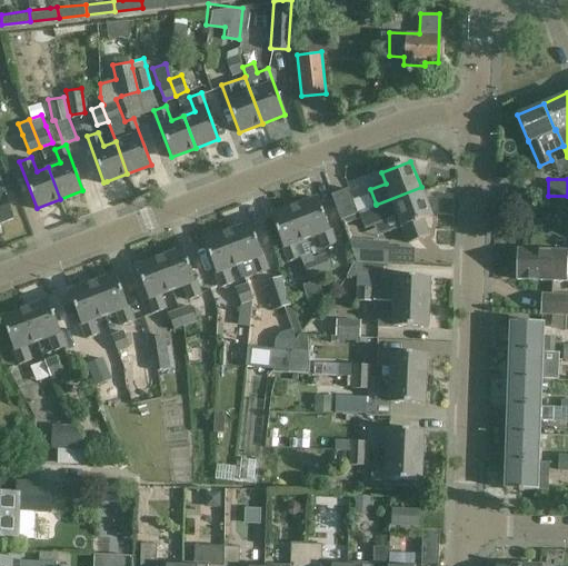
[(358,210),(348,186),(331,192),(340,217),(358,210)]
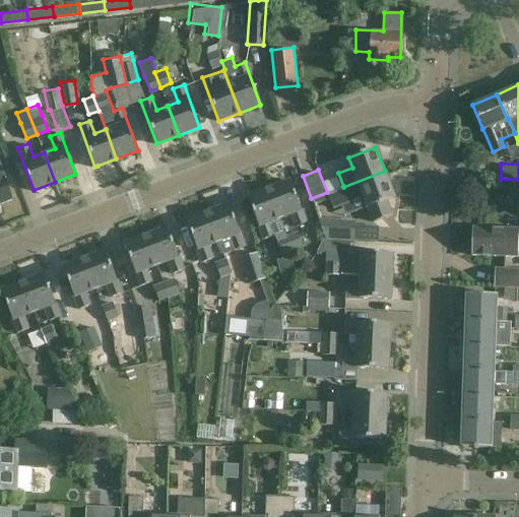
[(394,195),(385,171),(343,187),(343,186),(327,192),(332,206),(363,195),(373,219),(393,212),(387,198),(394,195)]
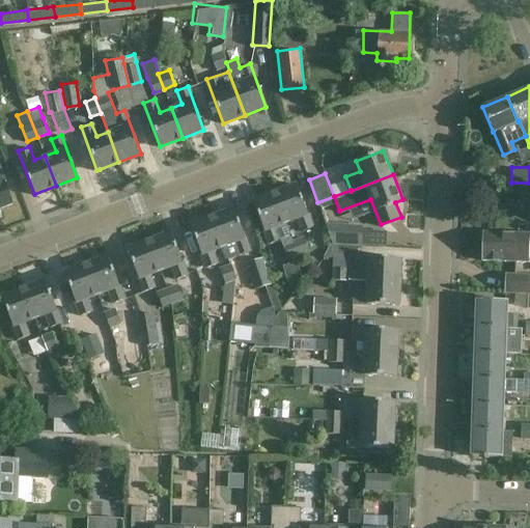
[(0,206),(10,203),(0,176),(0,206)]
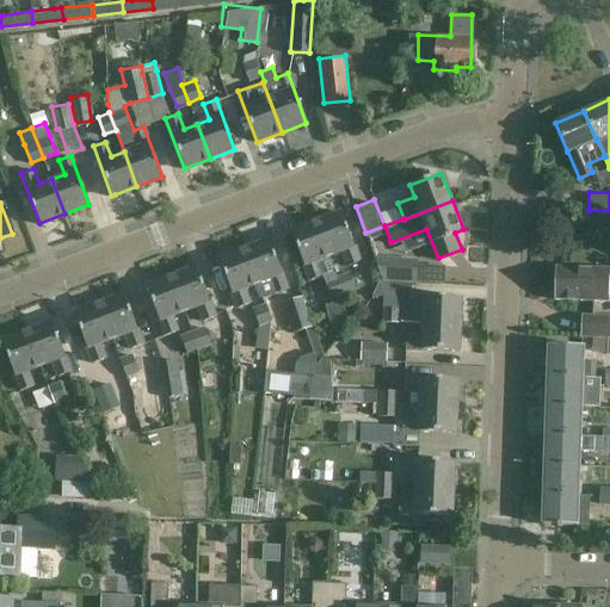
[(342,210),(315,220),(328,254),(342,249),(347,264),(361,259),(342,210)]
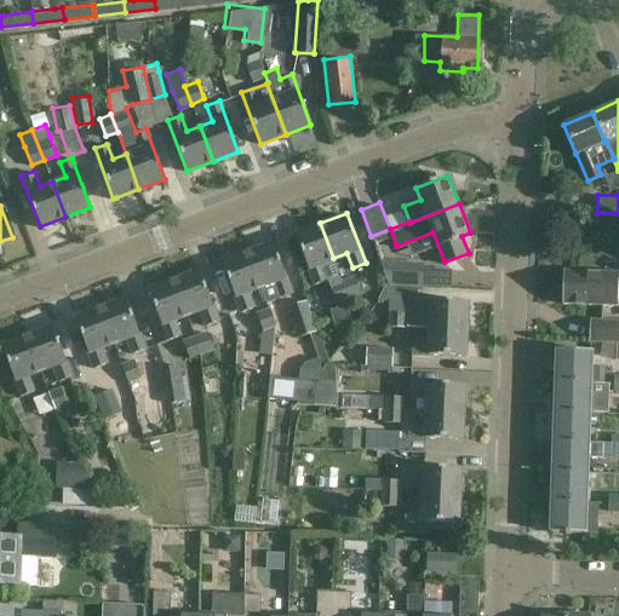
[(342,277),(333,258),(320,223),(294,232),(314,283),(327,278),(336,300),(348,295),(342,277)]
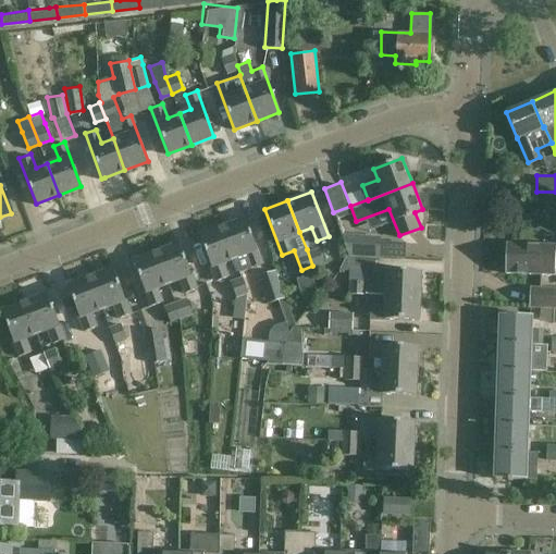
[(222,225),(234,257),(238,271),(261,262),(245,217),(222,225)]
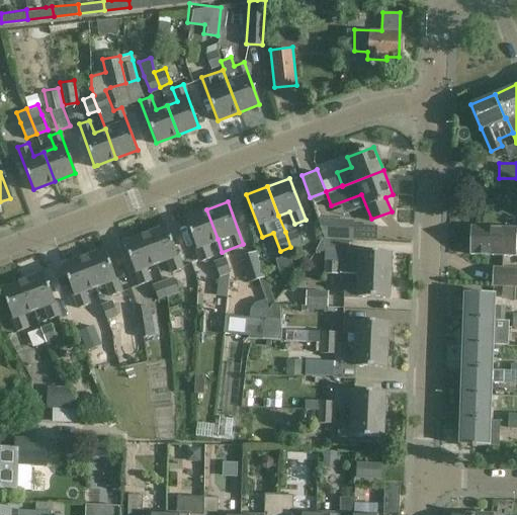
[(206,243),(218,239),(206,209),(185,218),(201,260),(211,256),(206,243)]
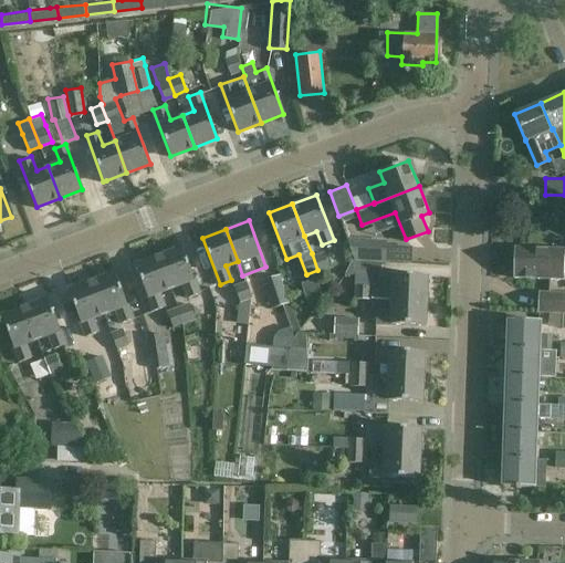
[(387,238),(346,236),(355,259),(386,260),(387,238)]
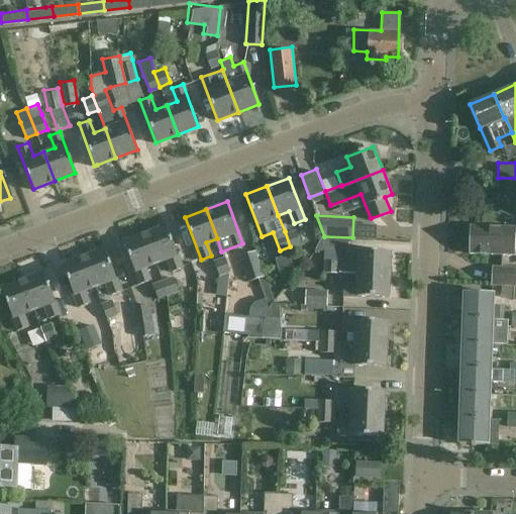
[(515,225),(470,224),(470,251),(515,253),(515,246),(515,245),(515,233),(515,225)]
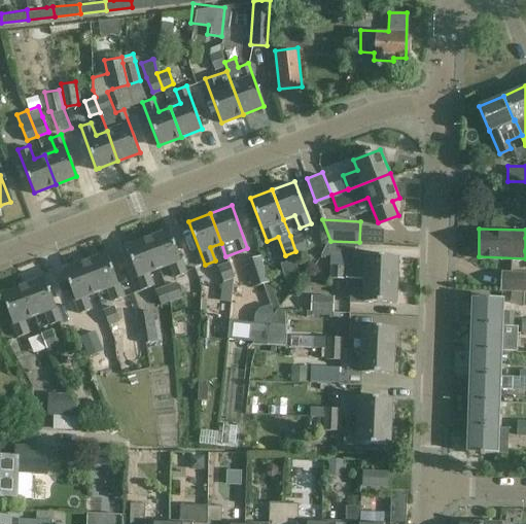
[(147,237),(159,267),(169,263),(174,276),(184,272),(169,230),(147,237)]
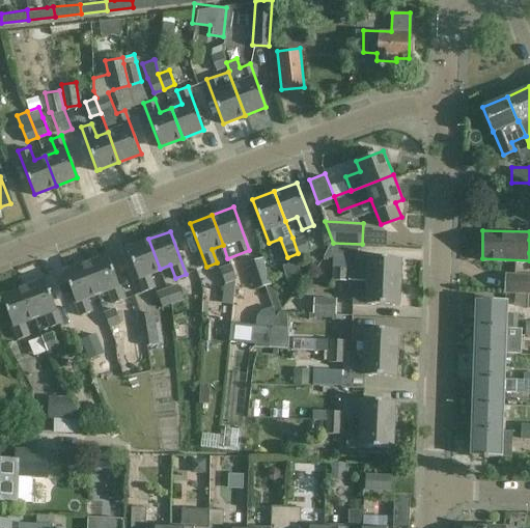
[(303,233),(293,238),(298,253),(309,249),(303,233)]
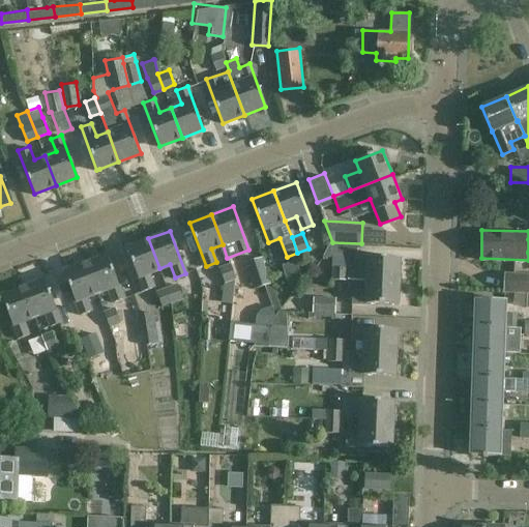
[(159,268),(148,238),(126,247),(142,290),(153,286),(148,272),(159,268)]
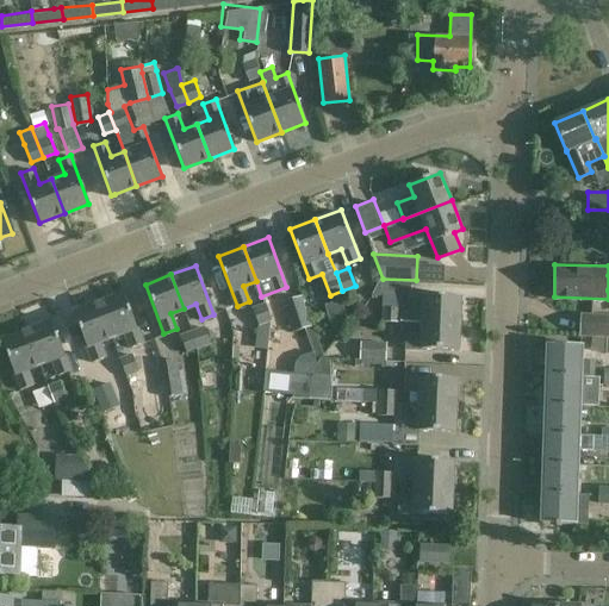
[(381,319),(422,319),(458,322),(460,294),(405,292),(381,291),(381,319)]
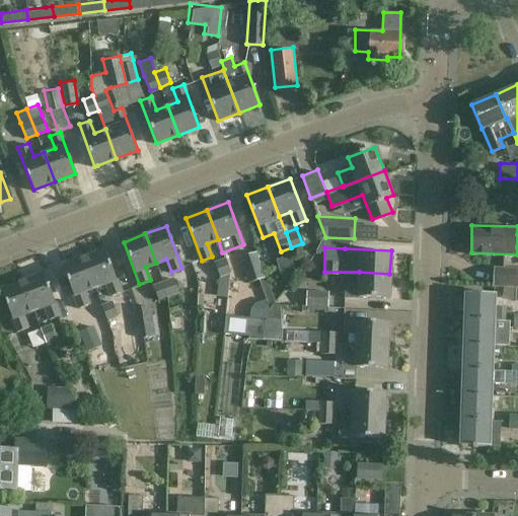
[(84,256),(95,286),(106,282),(112,294),(121,291),(105,248),(84,256)]
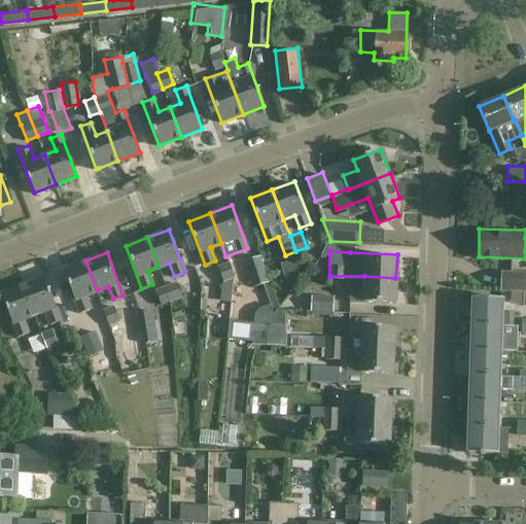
[(273,311),(276,307),(279,304),(260,253),(243,258),(252,285),(263,282),(273,311)]
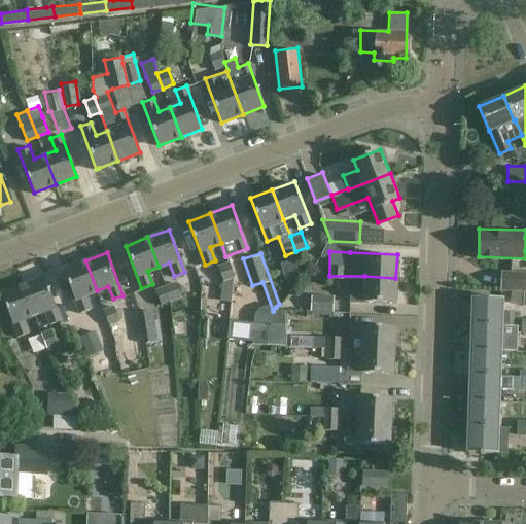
[(299,274),(294,257),(279,262),(284,278),(299,274)]
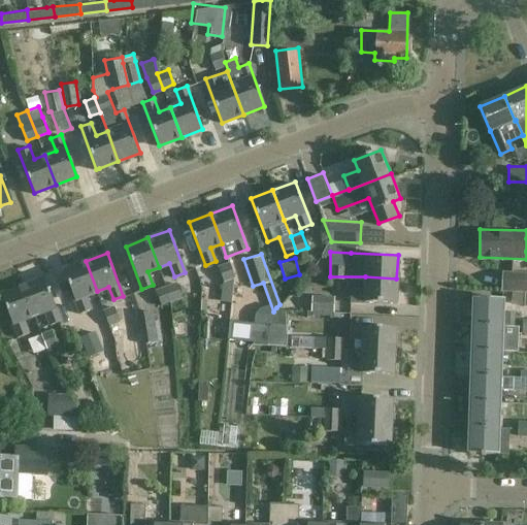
[(97,291),(86,261),(64,269),(79,313),(91,308),(87,295),(97,291)]
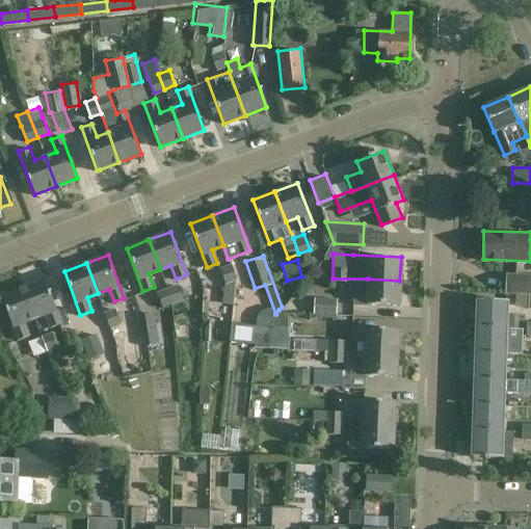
[(528,293),(530,292),(530,271),(505,271),(505,292),(528,293)]
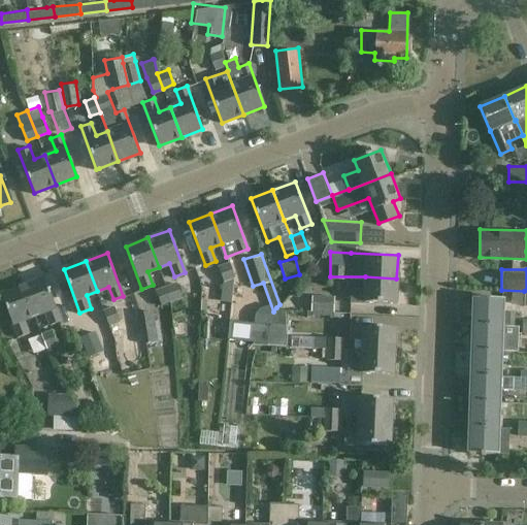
[(220,273),(220,297),(229,297),(230,273),(220,273)]
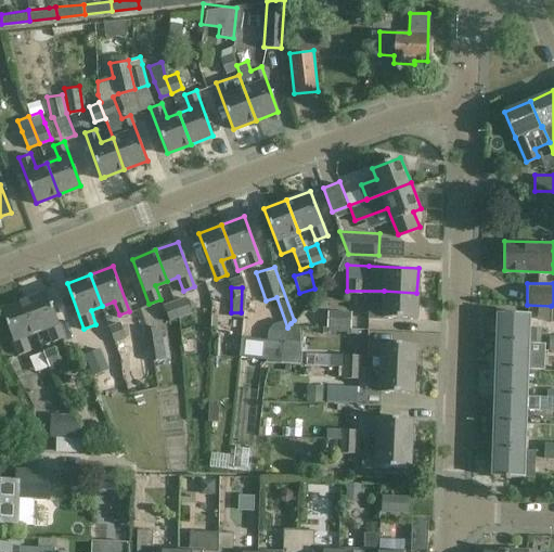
[(25,299),(36,331),(49,326),(53,341),(64,336),(48,291),(25,299)]
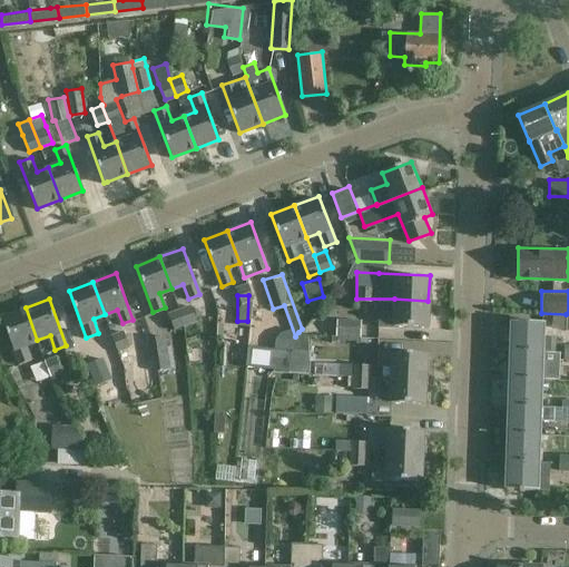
[(428,325),(428,301),(394,299),(393,313),(378,312),(378,323),(428,325)]
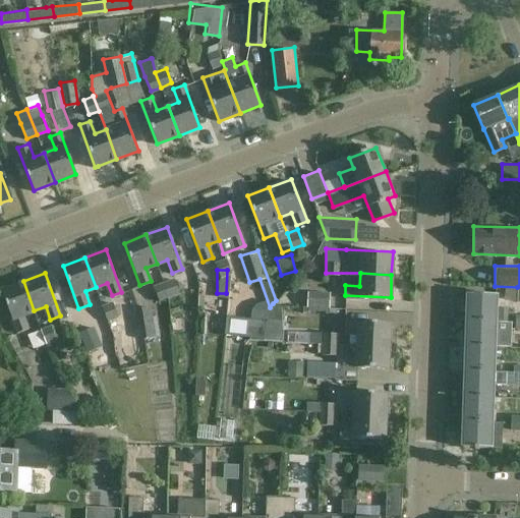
[(174,276),(163,280),(169,296),(180,291),(174,276)]
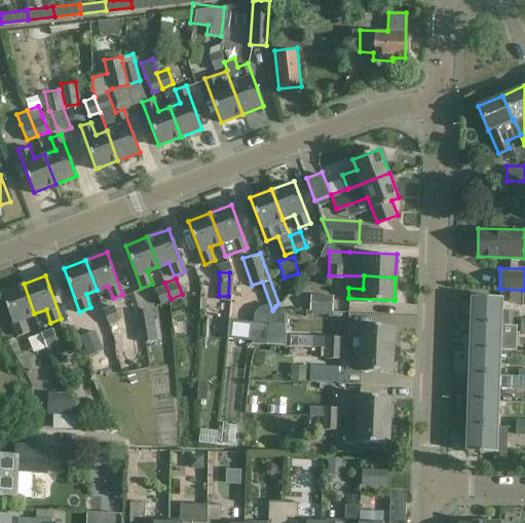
[(200,288),(198,281),(182,286),(185,292),(183,318),(198,318),(200,288)]
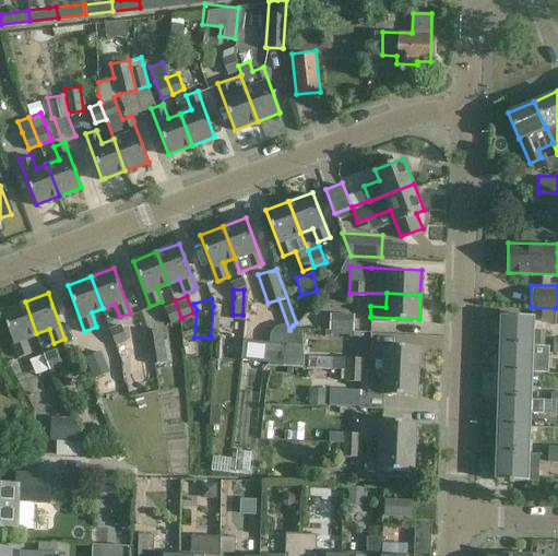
[(181,318),(175,300),(165,305),(171,321),(181,318)]
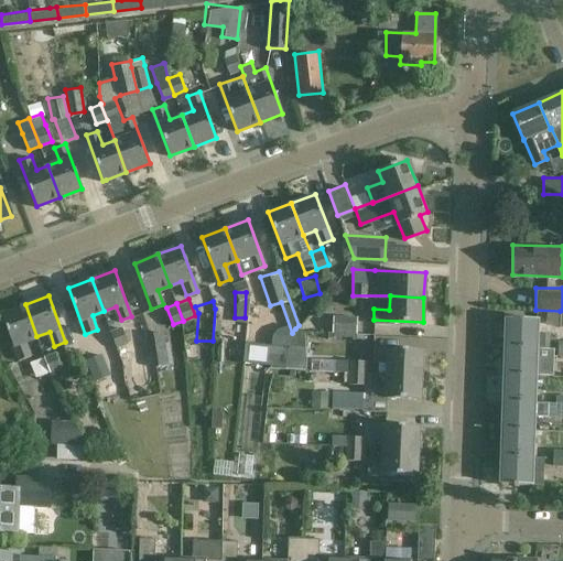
[(36,336),(25,304),(1,313),(19,359),(31,355),(25,341),(36,336)]
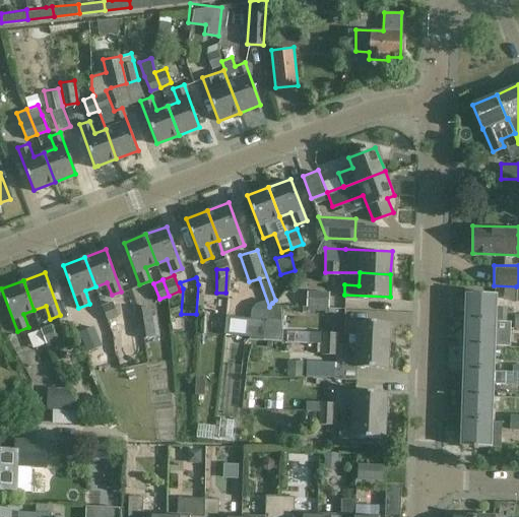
[(329,289),(307,289),(307,304),(328,305),(329,289)]
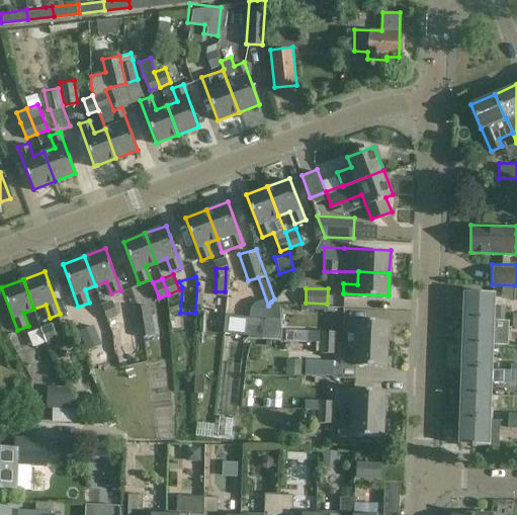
[(463,291),(462,317),(493,318),(503,318),(503,304),(493,304),(493,303),(494,292),(463,291)]
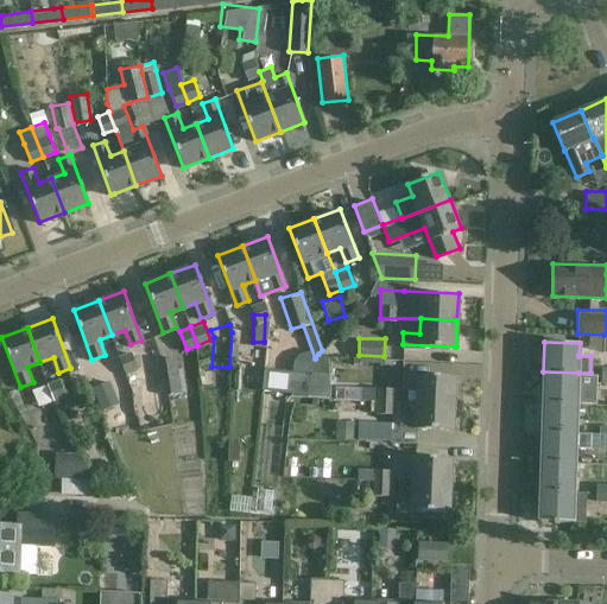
[(315,358),(309,368),(305,372),(291,392),(290,393),(308,395),(310,370),(330,372),(330,355),(318,354),(315,358)]
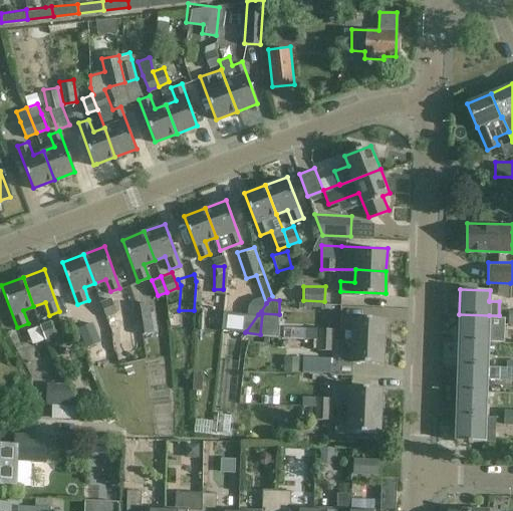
[(154,329),(149,300),(136,303),(141,332),(154,329)]
